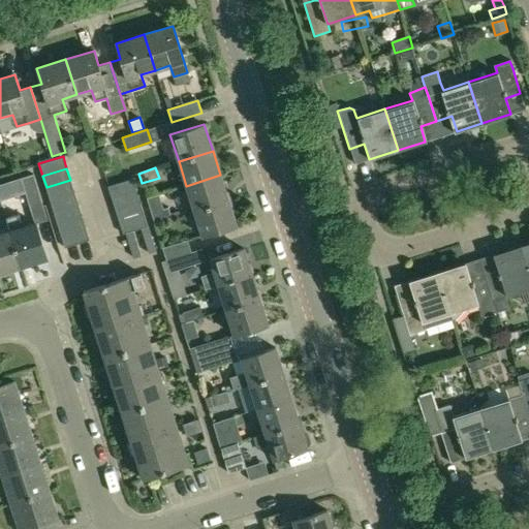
[(32,175),(21,178),(30,210),(42,207),(32,175)]
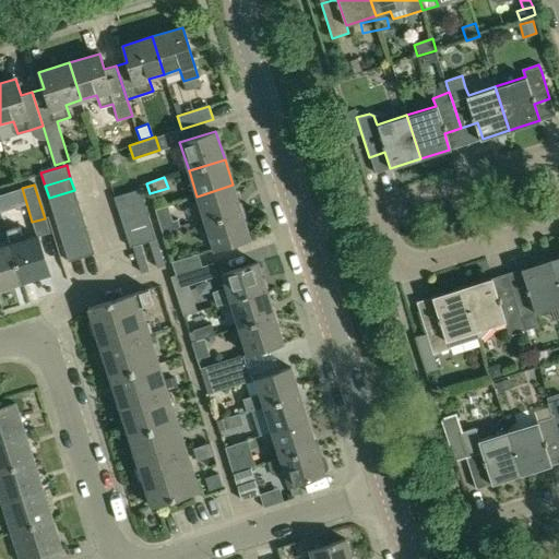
[(233,185),(197,197),(205,224),(241,212),(233,185)]
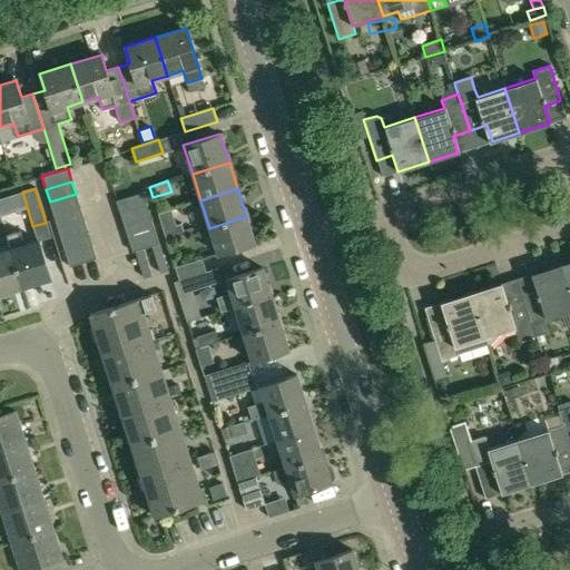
[(143,193),(116,200),(120,214),(147,206),(143,193)]
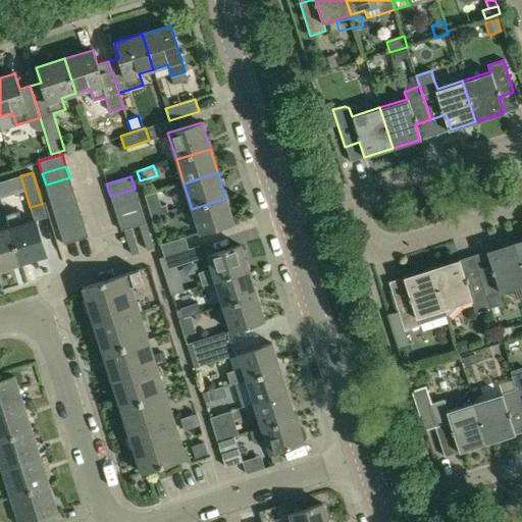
[(69,177),(46,185),(49,197),(73,190),(69,177)]
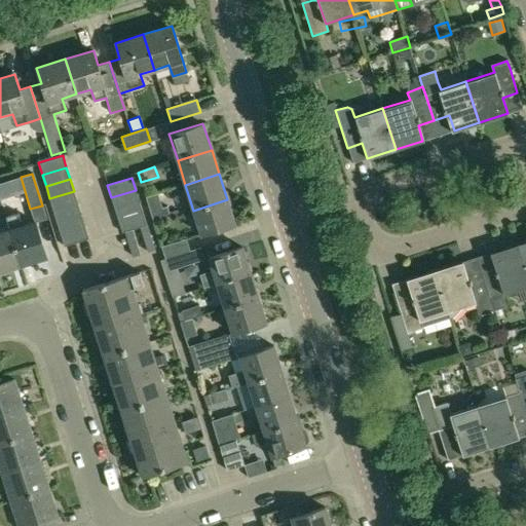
[(136,190),(111,197),(114,210),(139,201),(136,190)]
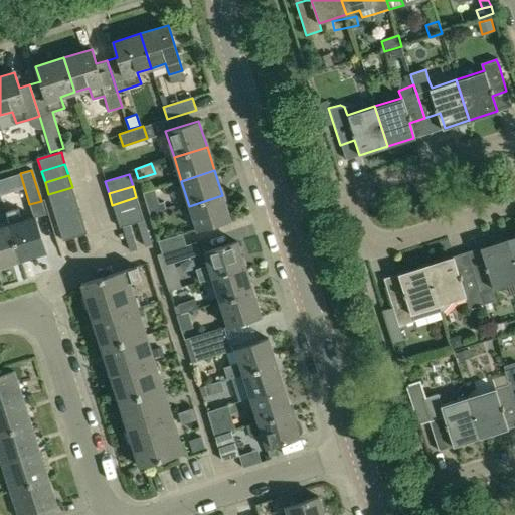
[(72,187),(48,194),(52,205),(75,198),(72,187)]
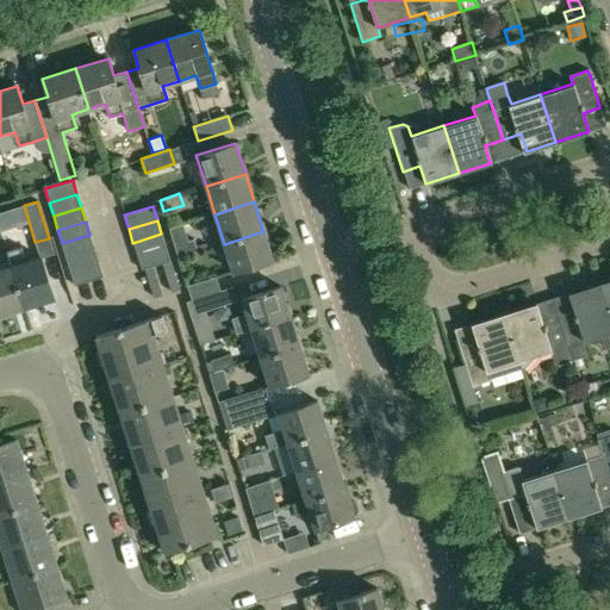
[(263,231),(224,244),(234,272),(273,260),(263,231)]
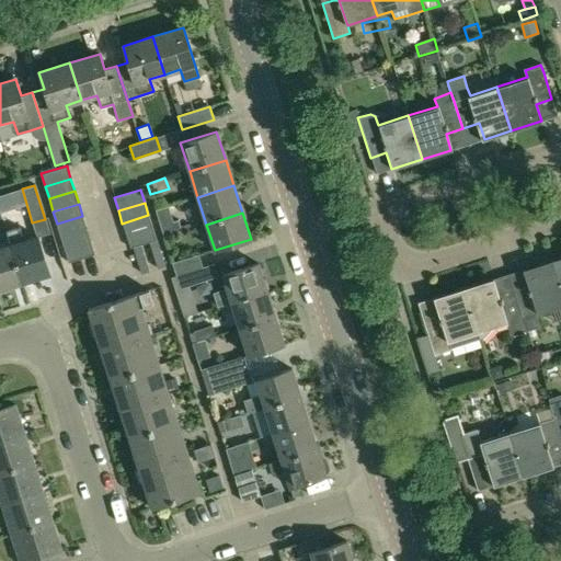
[(148,215),(122,224),(126,236),(152,228),(148,215)]
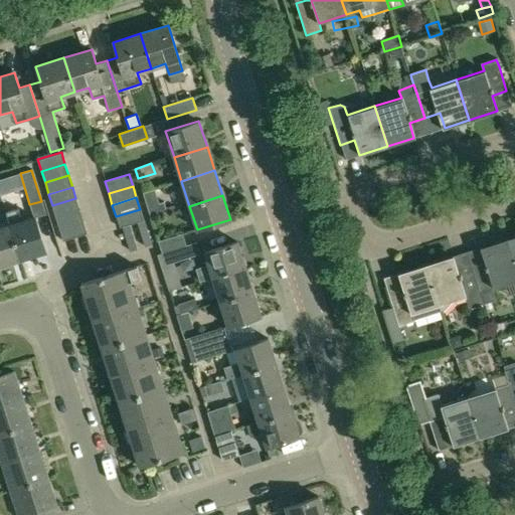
[(75,198),(52,205),(55,217),(79,209),(75,198)]
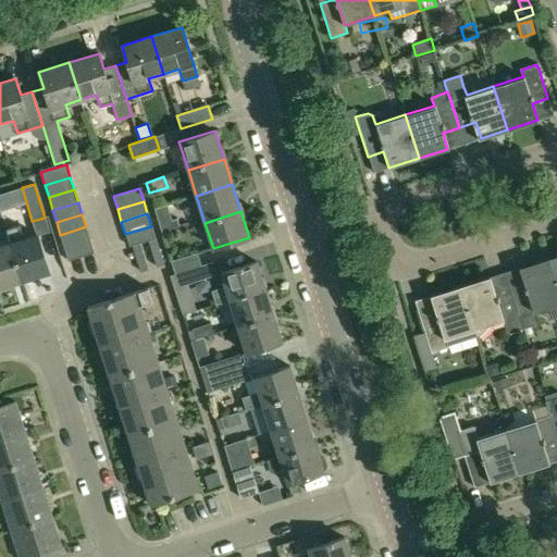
[(172,220),(159,224),(162,234),(181,229),(177,218),(172,220)]
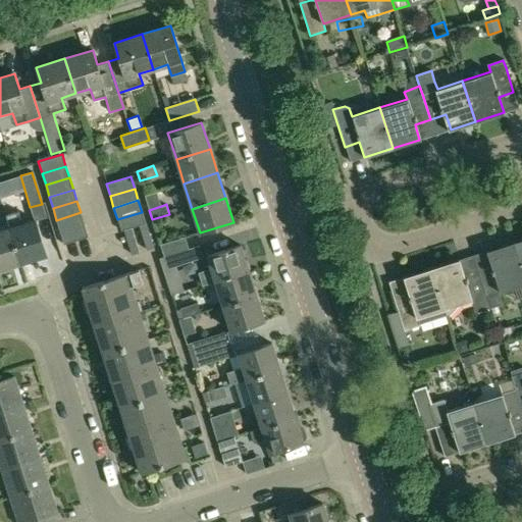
[(18,212),(6,215),(9,227),(20,263),(46,255),(36,220),(35,219),(34,219),(22,223),(18,212)]
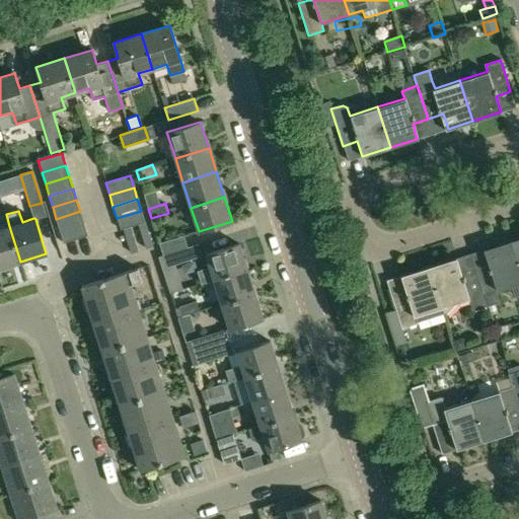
[(80,211),(56,219),(60,230),(83,223),(80,211)]
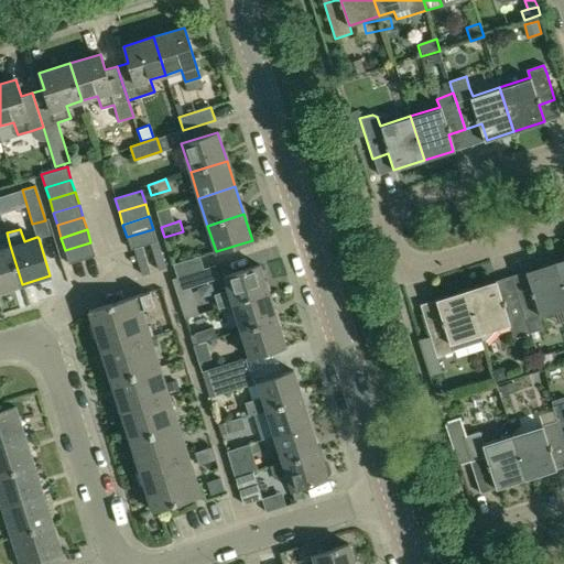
[(153,229),(127,237),(131,250),(133,250),(142,247),(150,245),(158,242),(156,241),(153,229)]
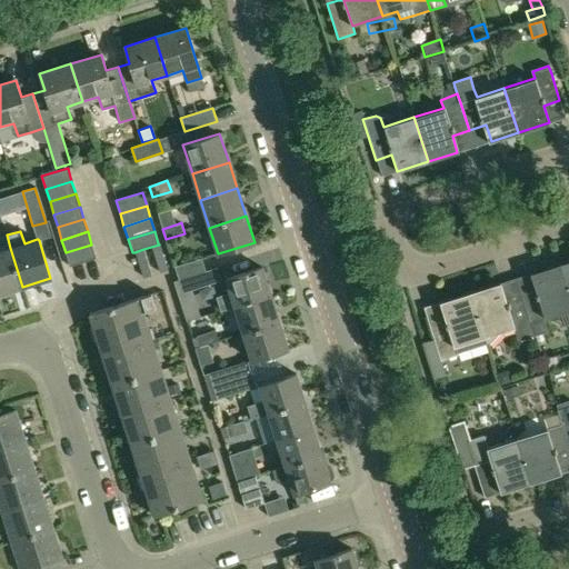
[(159,245),(151,247),(160,273),(168,270),(160,243),(158,243),(159,245)]
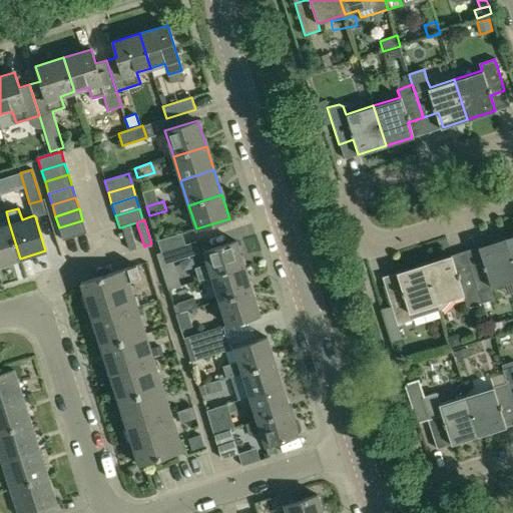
[(82,220),(59,227),(62,239),(86,232),(82,220)]
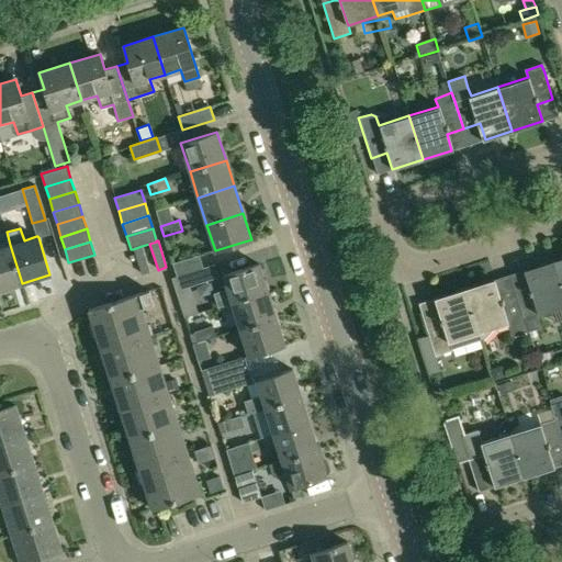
[(10,245),(0,247),(0,290),(22,283),(10,245)]
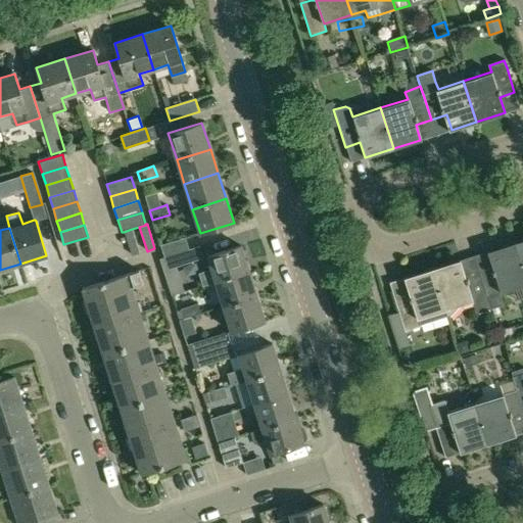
[(132,229),(124,232),(132,255),(140,253),(132,229)]
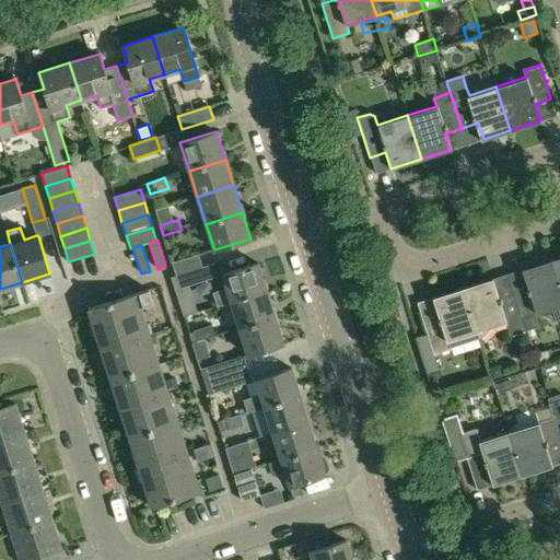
[(198,254),(172,263),(176,276),(202,267),(198,254)]
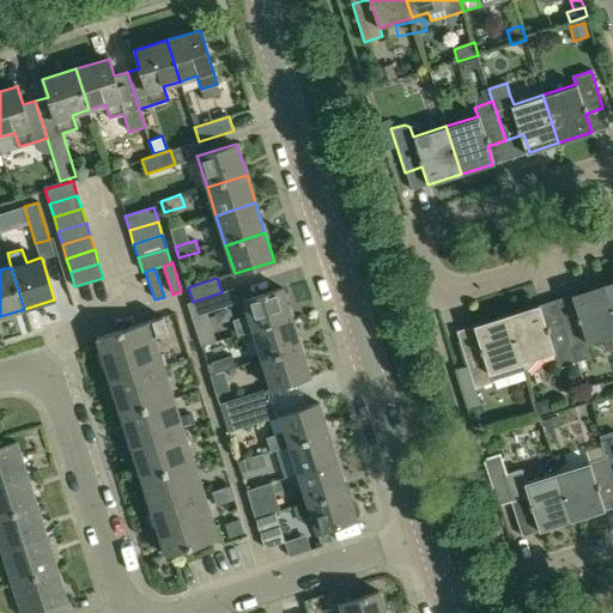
[(577,315),(560,320),(570,350),(575,363),(592,358),(587,344),(604,339),(612,335),(612,315),(604,286),(571,297),(577,315)]
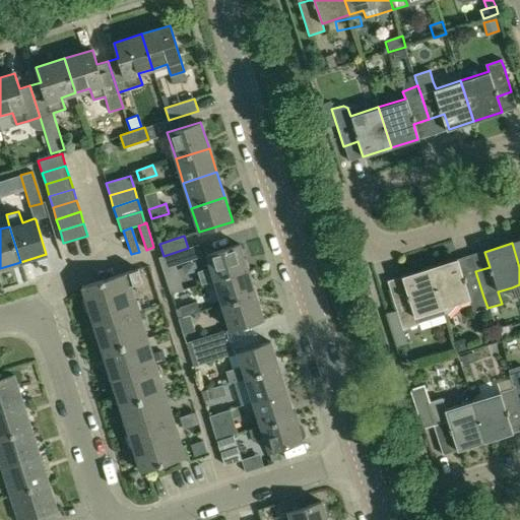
[(210,267),(199,270),(203,283),(214,280),(248,269),(240,244),(206,254),(210,267)]
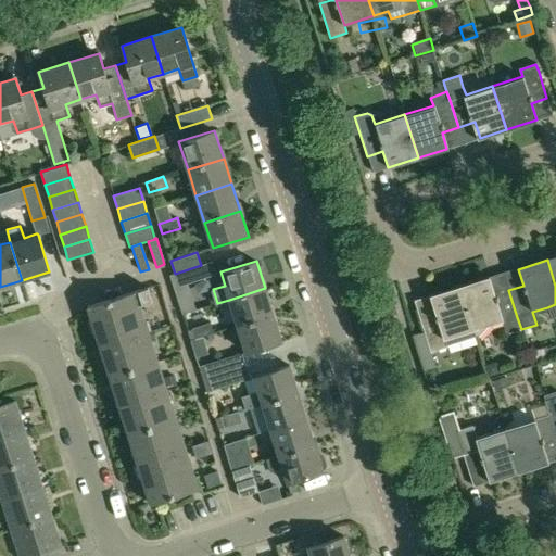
[(201,265),(175,274),(179,286),(205,278),(201,265)]
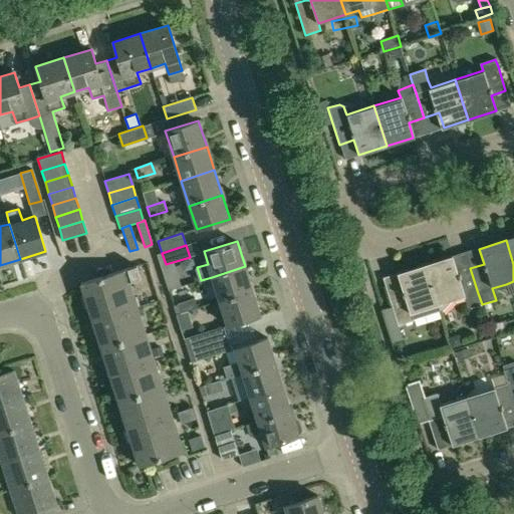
[(452,257),(425,266),(439,311),(439,312),(440,312),(452,301),(464,297),(468,308),(482,304),(478,293),(470,268),(457,272),(452,257)]
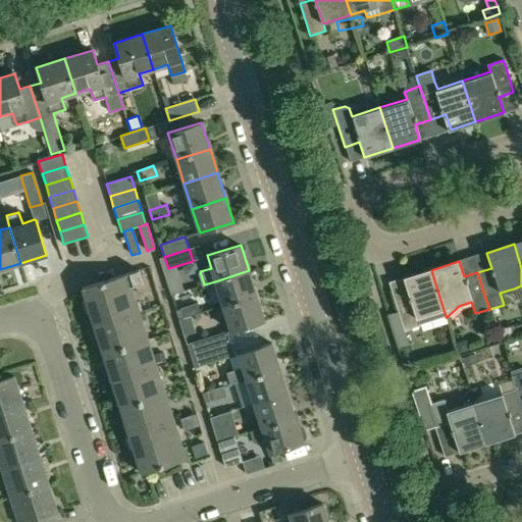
[(126,272),(82,288),(93,322),(138,308),(131,285),(143,282),(138,269),(126,272)]
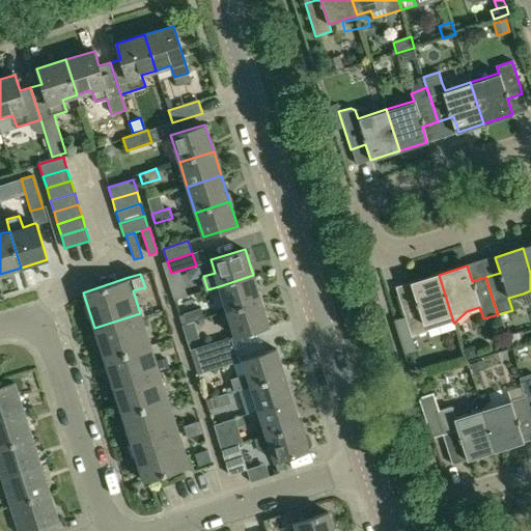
[(253,275),(219,286),(226,311),(261,301),(253,275)]
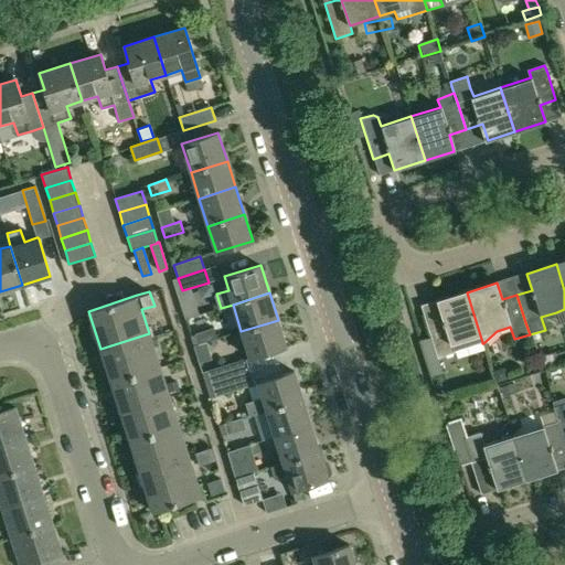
[(443,319),(426,324),(432,342),(437,359),(456,352),(455,351),(482,342),(467,292),(437,301),(443,319)]
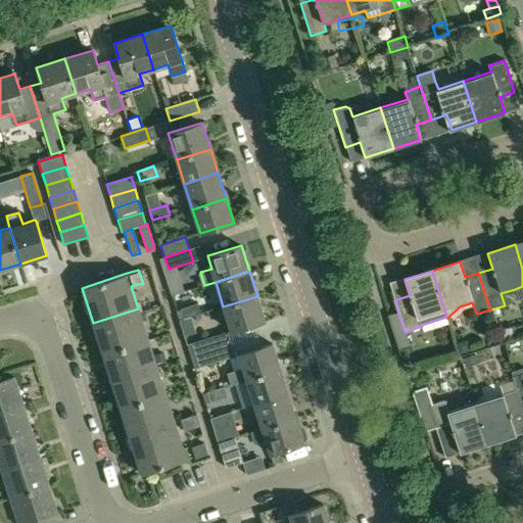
[(257,296),(223,306),(231,331),(265,321),(257,296)]
